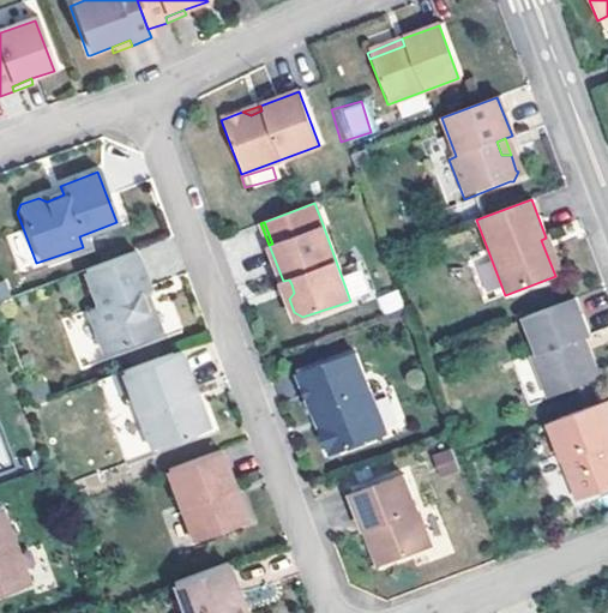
[(549,236),(546,238),(541,240),(555,276),(564,274),(549,236)]
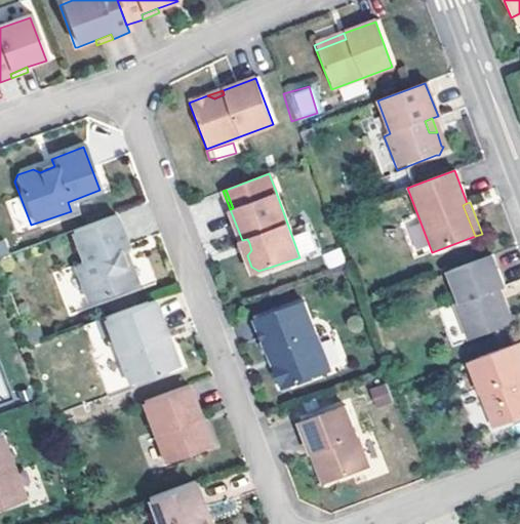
[(117,251),(125,248),(113,216),(74,230),(85,260),(77,265),(90,300),(129,285),(132,280),(128,269),(122,266),(119,257),(117,251)]
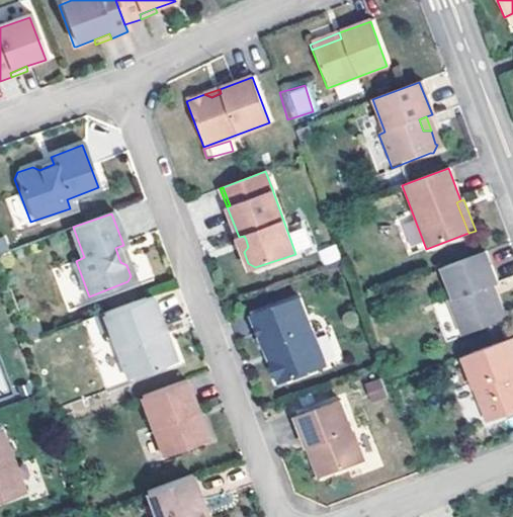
[(244,236),(239,237),(244,252),(248,247),(246,240),(244,236)]
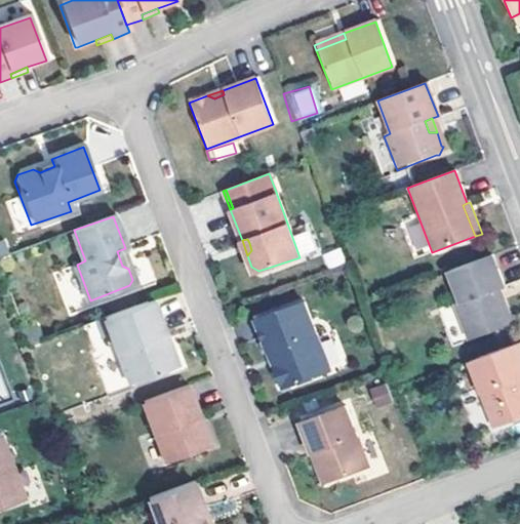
[(334,248),(317,255),(323,270),(341,263),(334,248)]
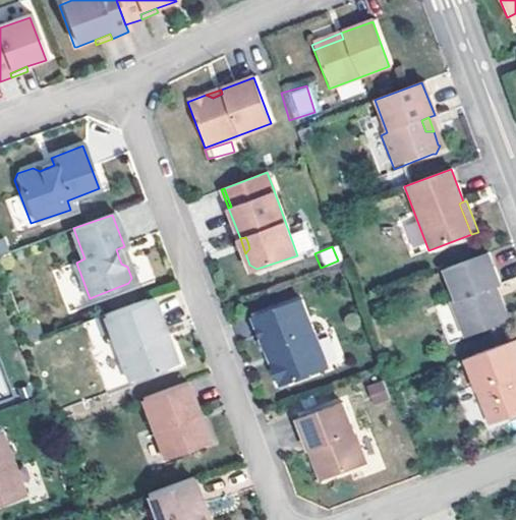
[(486,250),(444,268),(457,300),(454,302),(467,338),(506,325),(508,320),(503,307),(498,309),(496,302),(500,300),(504,299),(486,250)]
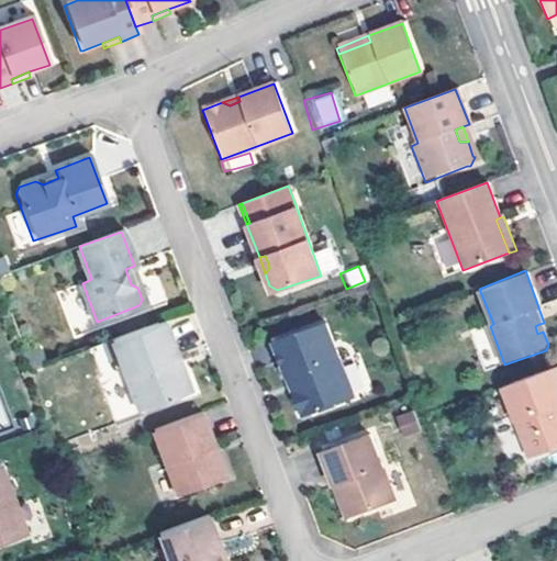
[(169,359),(175,357),(163,322),(110,340),(135,412),(188,392),(179,368),(174,370),(171,365),(169,359)]
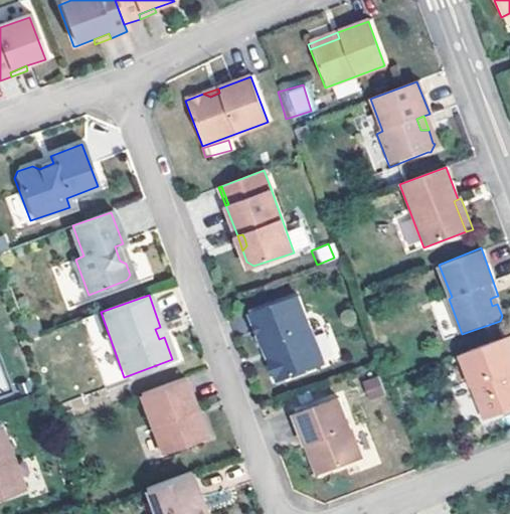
[(298,297),(249,314),(261,344),(267,342),(272,356),(266,358),(274,381),(323,364),(298,297)]
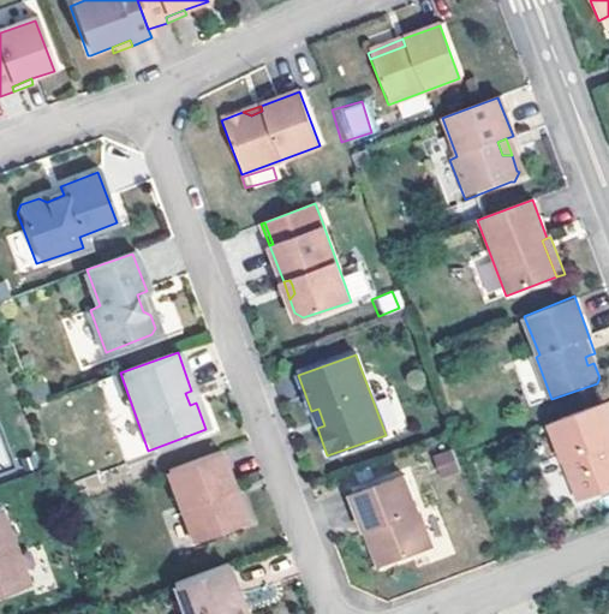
[(196,403),(191,391),(185,393),(187,399),(190,405),(196,403)]
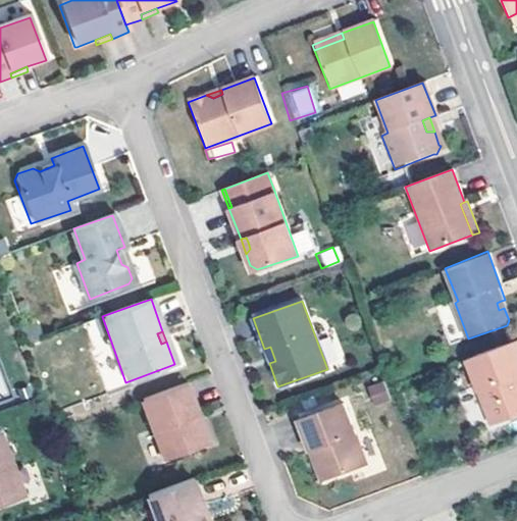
[(516,341),(464,361),(489,427),(516,416),(516,341)]
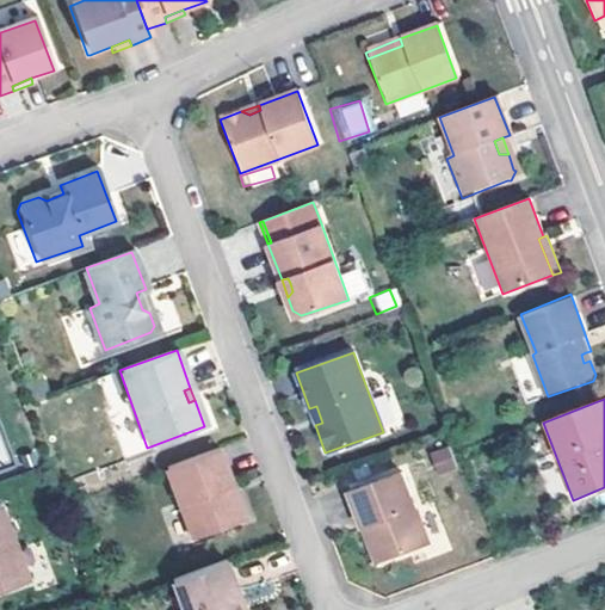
[(316,406),(309,408),(315,425),(322,423),(316,406)]
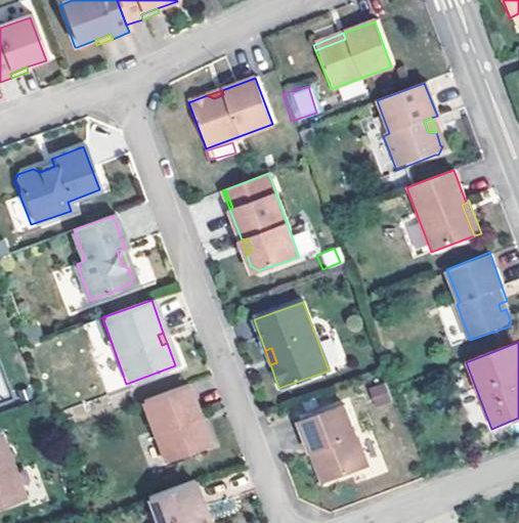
[(185,384),(139,402),(163,462),(208,445),(201,428),(195,427),(192,422),(191,418),(197,416),(185,384)]
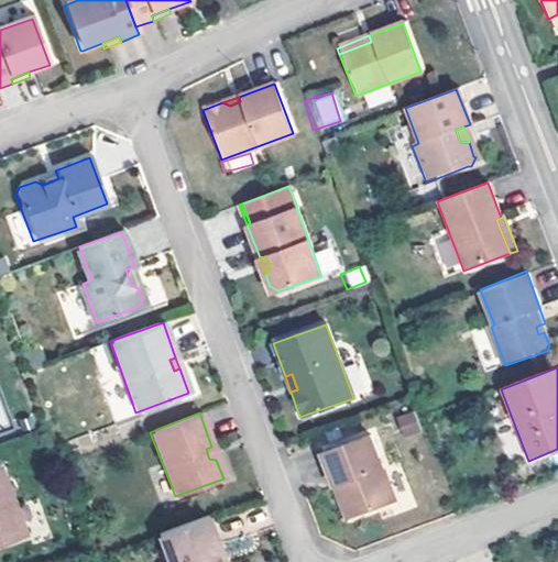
[(397,437),(415,430),(407,412),(391,418),(397,437)]
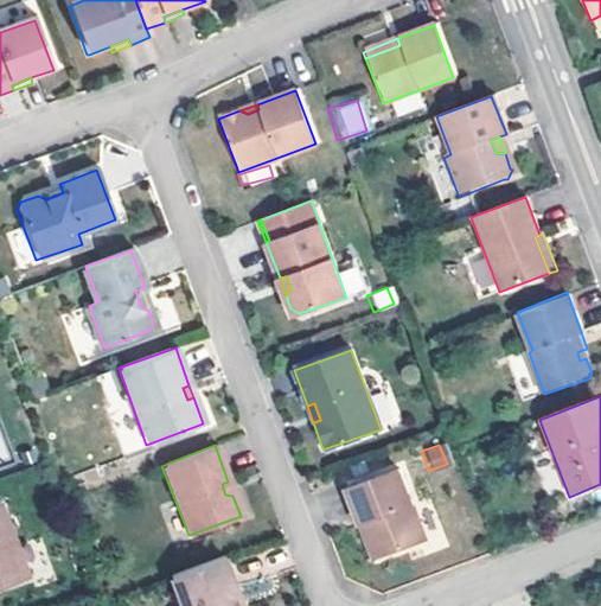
[(403,480),(351,499),(360,523),(366,521),(369,527),(372,534),(366,540),(373,560),(424,541),(403,480)]
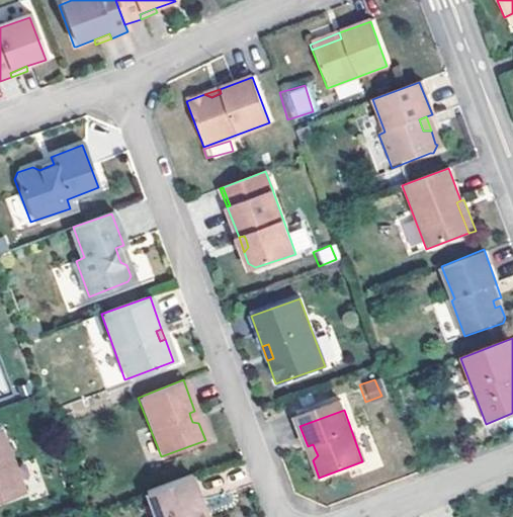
[(198,423),(194,411),(189,413),(190,417),(192,422),(198,423)]
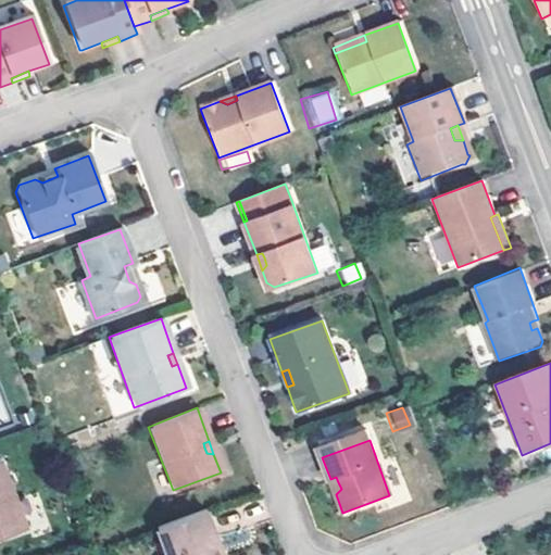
[(0,455),(0,533),(25,525),(0,455)]
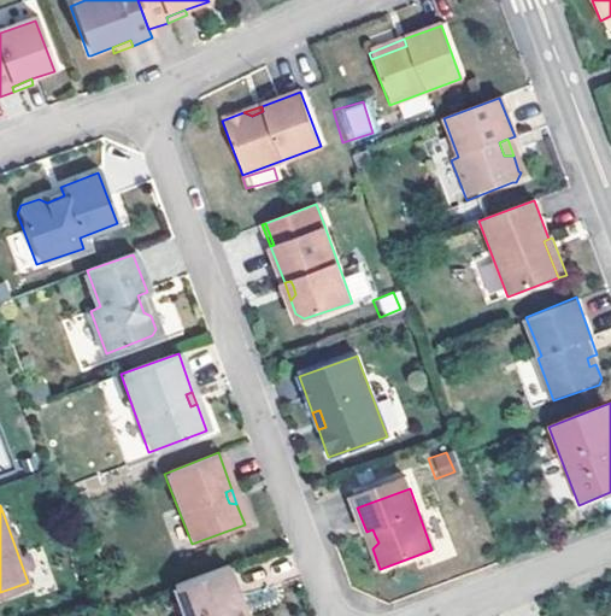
[(372,529),(366,532),(372,549),(379,543),(375,535),(372,529)]
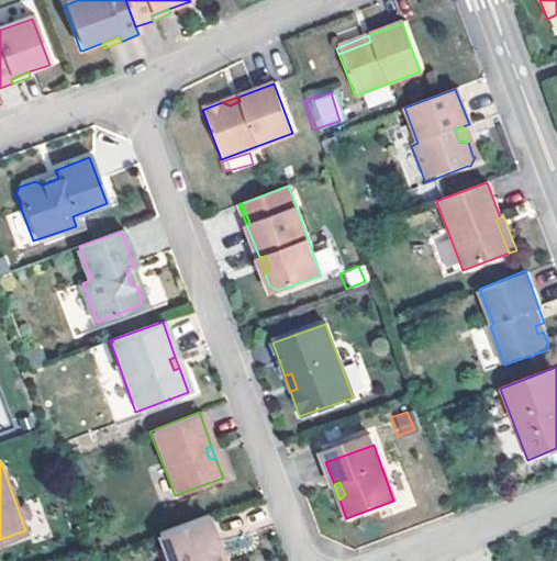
[(205,516),(156,534),(166,560),(213,560),(213,559),(210,553),(218,550),(205,516)]
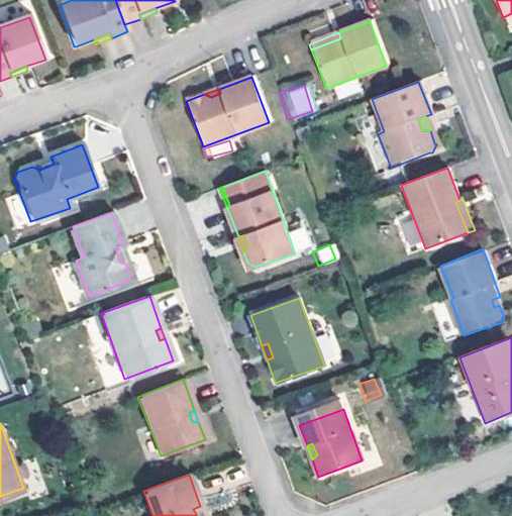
[(203,515),(200,506),(193,509),(196,514),(196,515),(203,515)]
